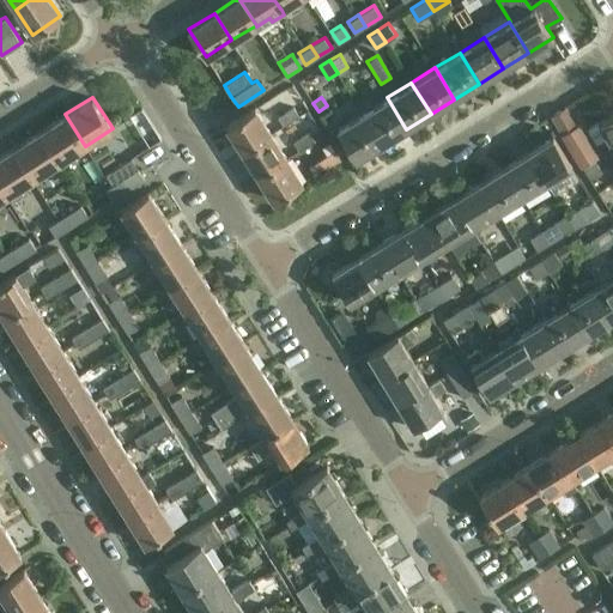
[(362,113),(381,144),(406,129),(387,97),(362,113)]
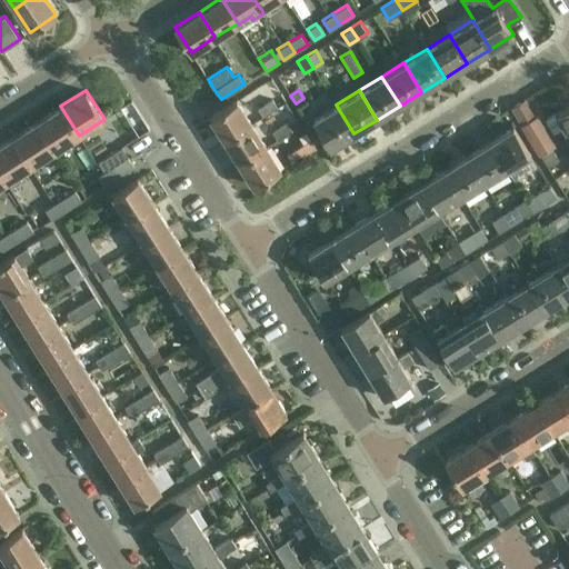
[(210,117),(226,140),(252,122),(238,99),(210,117)]
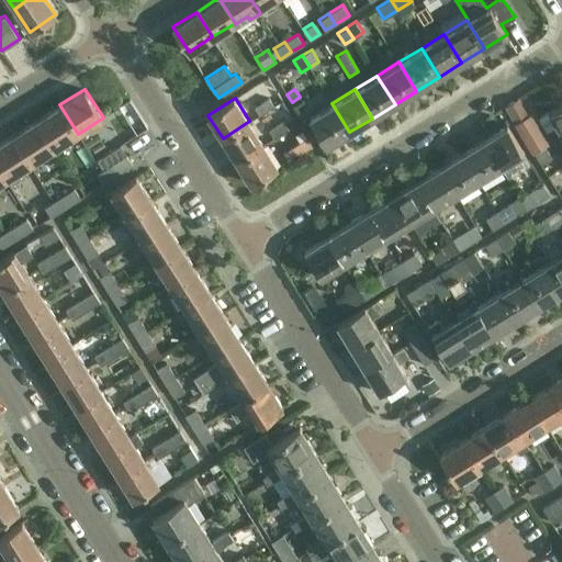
[(269,98),(255,107),(259,114),(274,105),(269,98)]
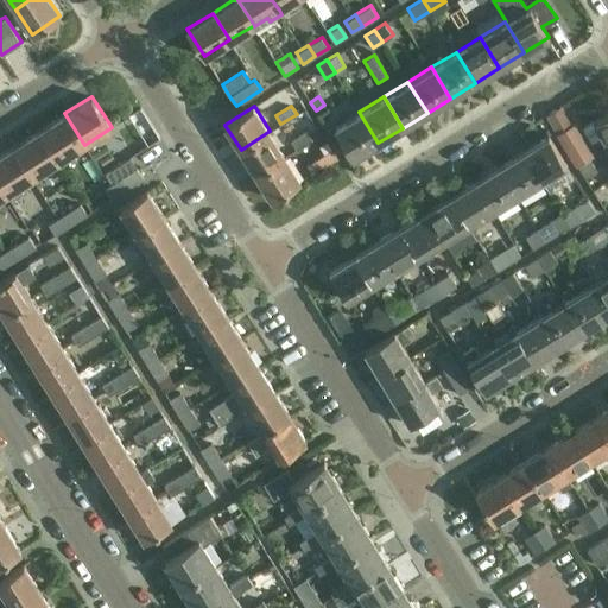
[(354,158),(378,143),(359,112),(335,127),(354,158)]
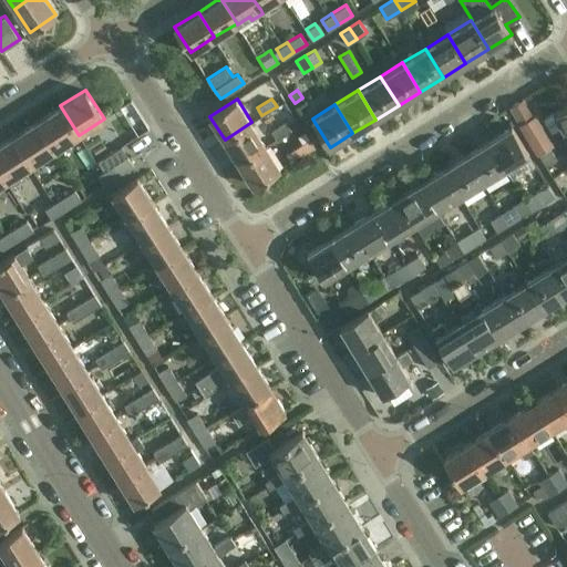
[(566,104),(553,113),(543,120),(552,132),(560,126),(566,135),(566,104)]
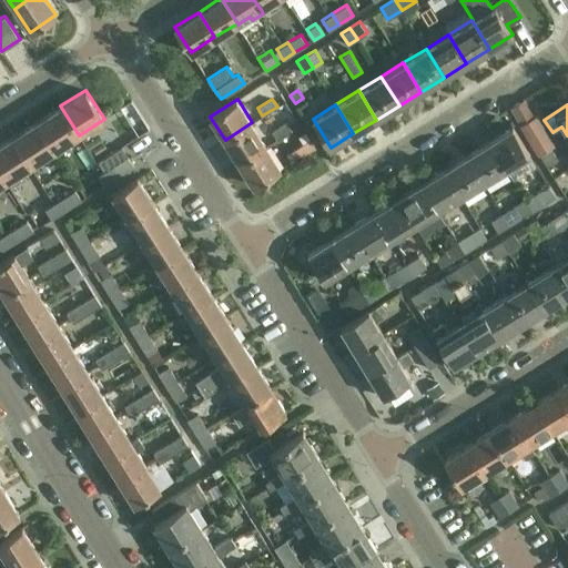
[(36,122),(54,151),(79,135),(60,105),(36,122)]
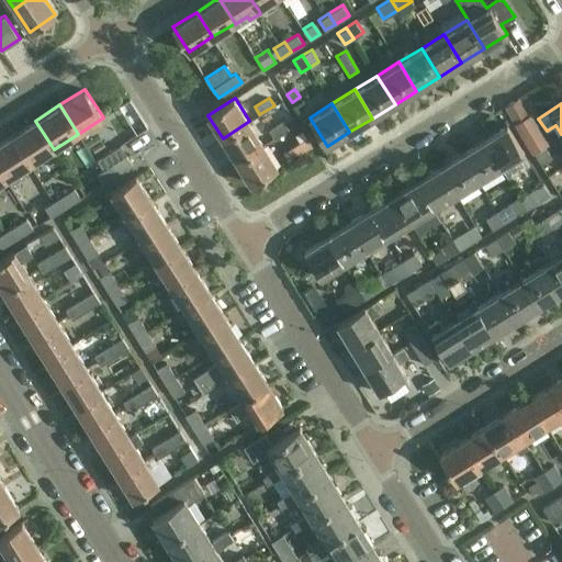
[(515,123),(514,124),(532,154),(535,153),(546,145),(549,143),(530,113),(529,114),(523,119),(516,123),(515,123)]
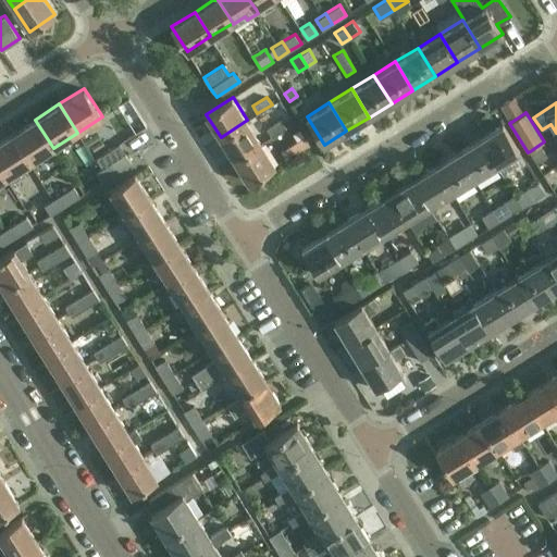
[(267,128),(272,136),(286,127),(281,119),(267,128)]
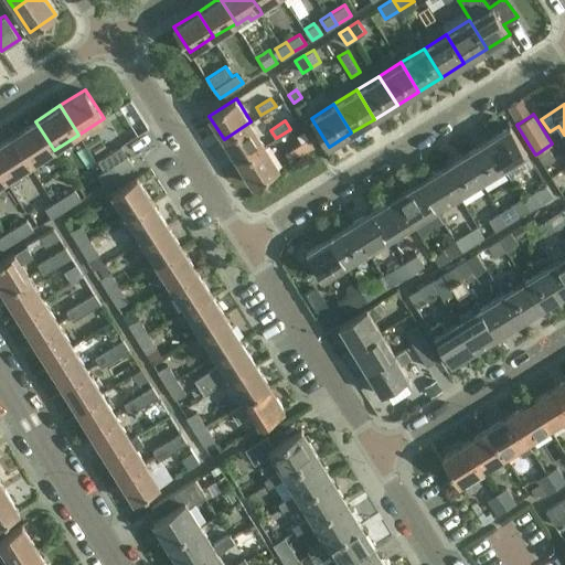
[(12,136),(31,164),(54,150),(35,121),(12,136)]
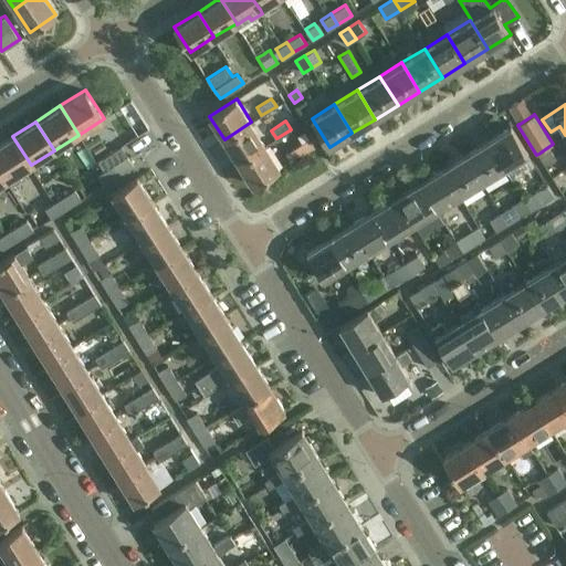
[(224,139),(239,163),(266,146),(251,122),(224,139)]
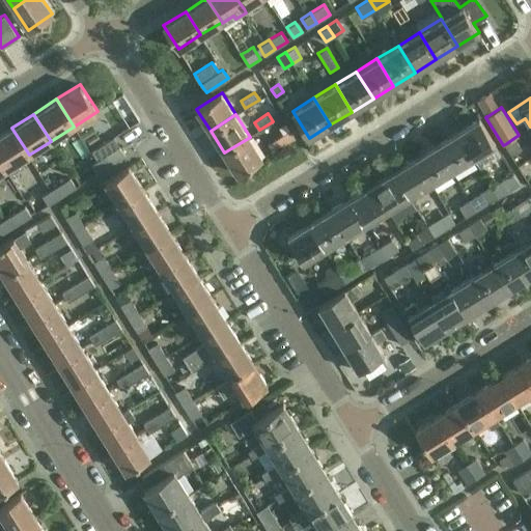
[(458,132),(474,158),(496,145),(479,118),(458,132)]
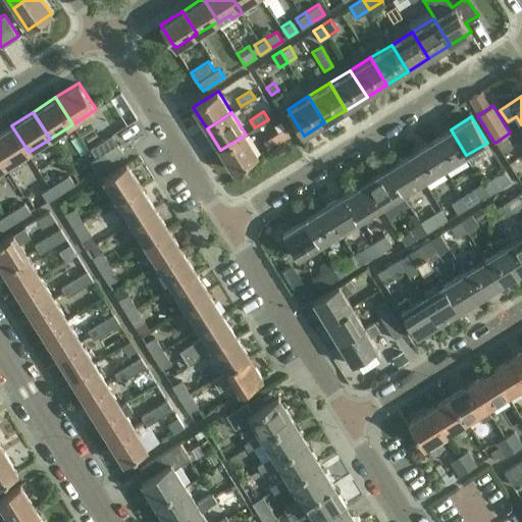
[(0,133),(0,154),(7,166),(11,171),(20,166),(16,160),(29,152),(11,125),(0,133)]
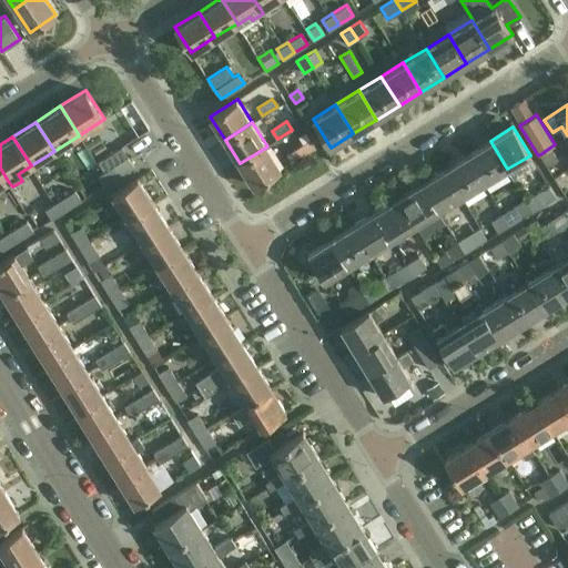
[(286,153),(292,162),(306,153),(315,146),(310,138),(301,144),(286,153)]
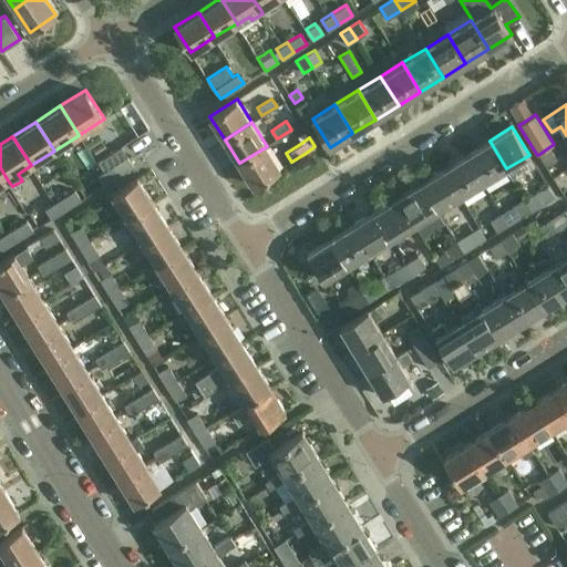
[(466,154),(484,183),(506,168),(490,141),(466,154)]
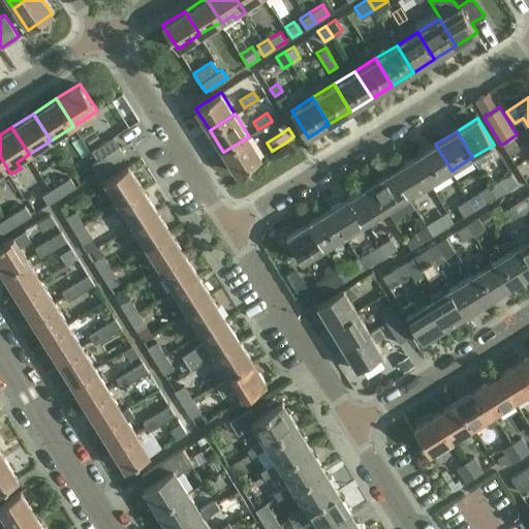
[(92,151),(97,159),(105,154),(112,163),(125,155),(119,146),(113,136),(92,151)]
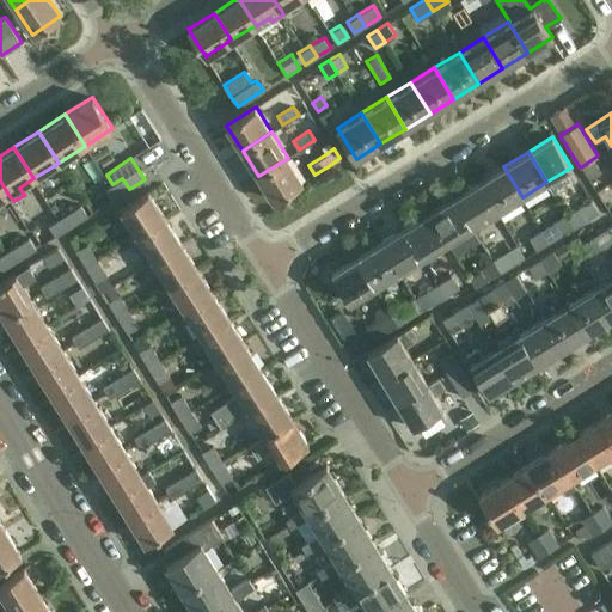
[(258,176),(274,200),(304,181),(288,158),(258,176)]
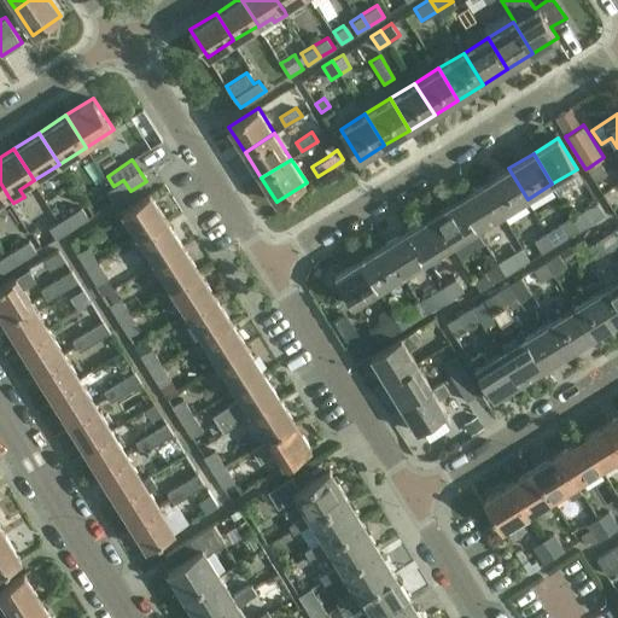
[(607,172),(600,159),(588,168),(595,180),(607,172)]
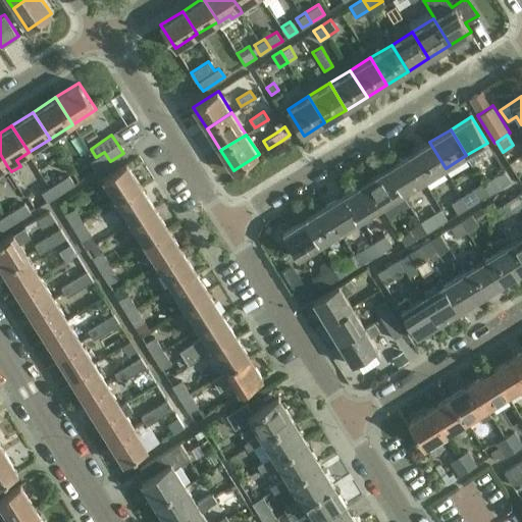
[(409,155),(424,180),(446,168),(429,142),(409,155)]
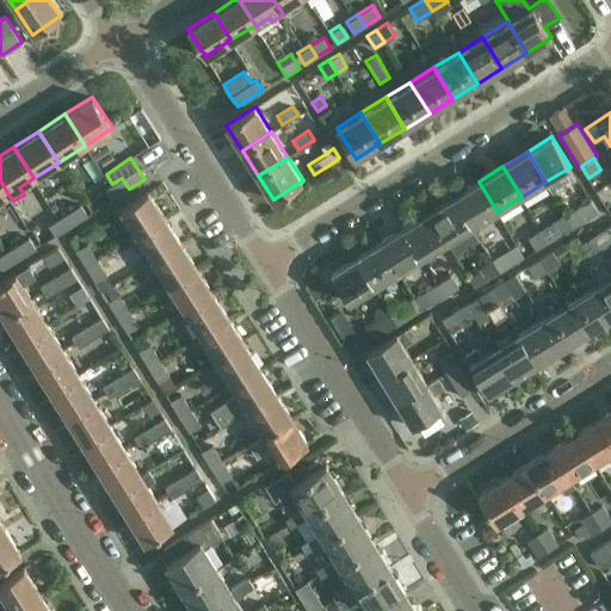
[(105,187),(112,199),(129,189),(122,178),(112,184),(105,187)]
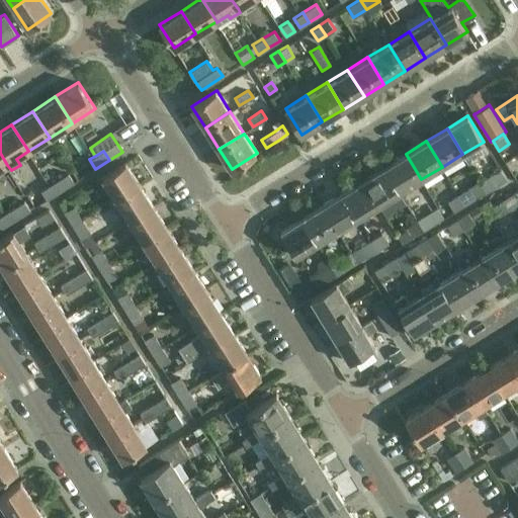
[(384,166),(401,192),(421,179),(406,154),(384,166)]
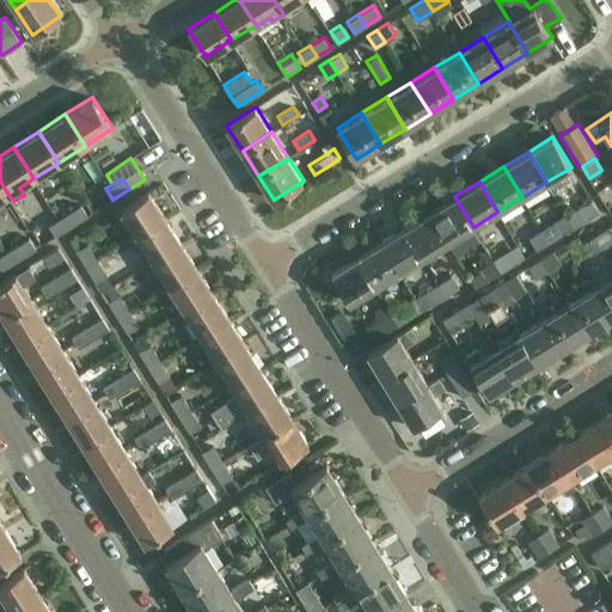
[(120,209),(136,234),(164,218),(147,191),(120,209)]
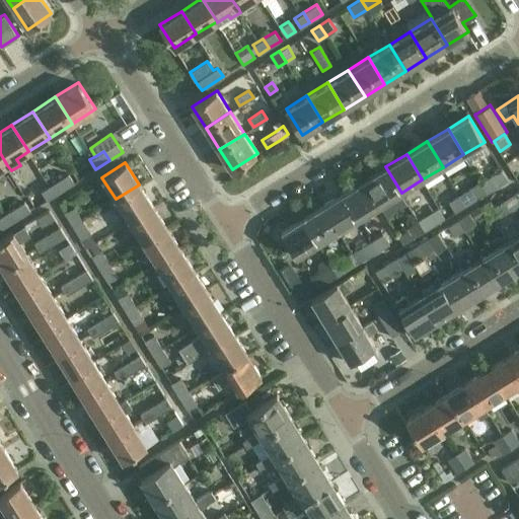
[(365,179),(381,205),(401,193),(385,166),(365,179)]
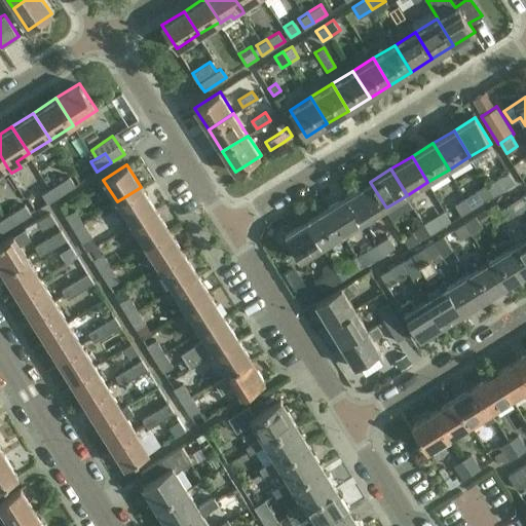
[(497,179),(503,188),(515,182),(509,173),(497,179)]
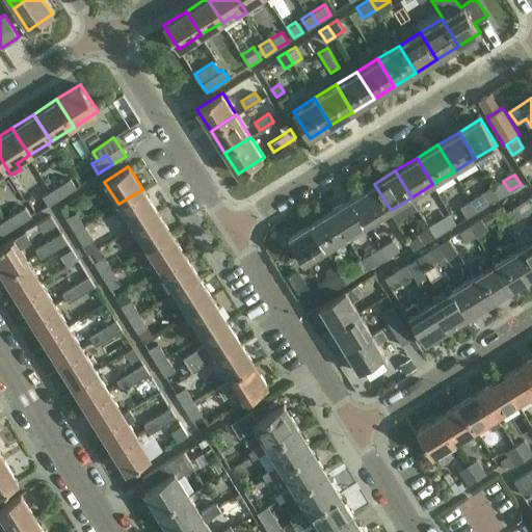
[(70,178),(55,187),(61,196),(62,196),(77,187),(76,187),(70,178)]
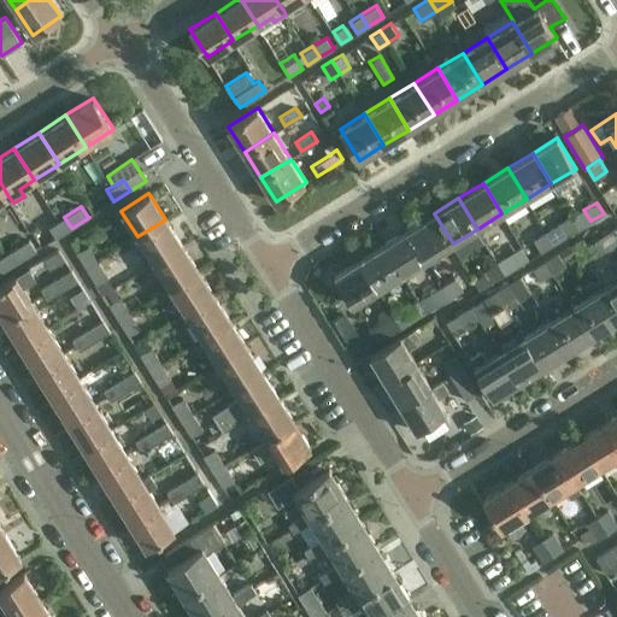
[(577,229),(591,221),(583,210),(570,217),(577,229)]
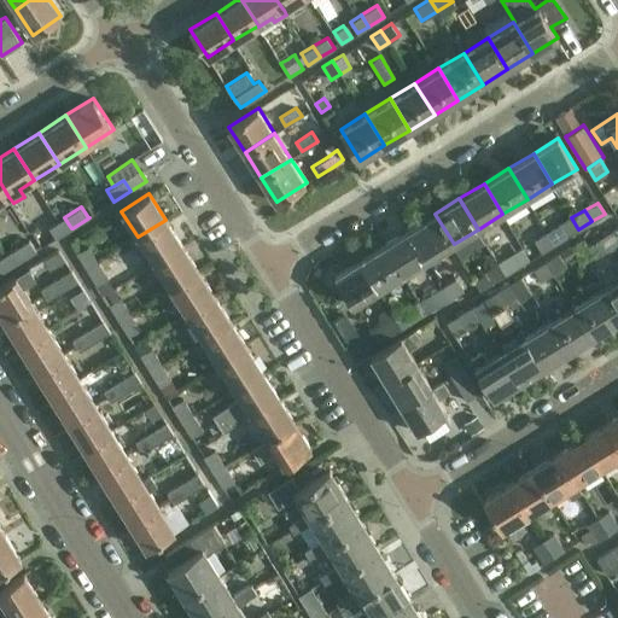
[(409,228),(429,260),(454,244),(435,214),(409,228)]
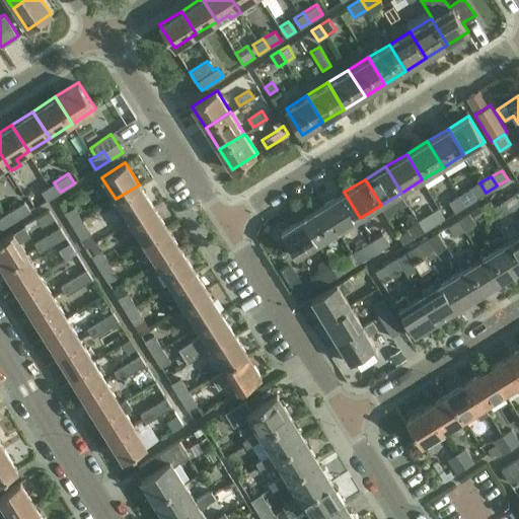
[(54,182),(42,191),(42,192),(47,200),(48,201),(60,192),(54,182)]
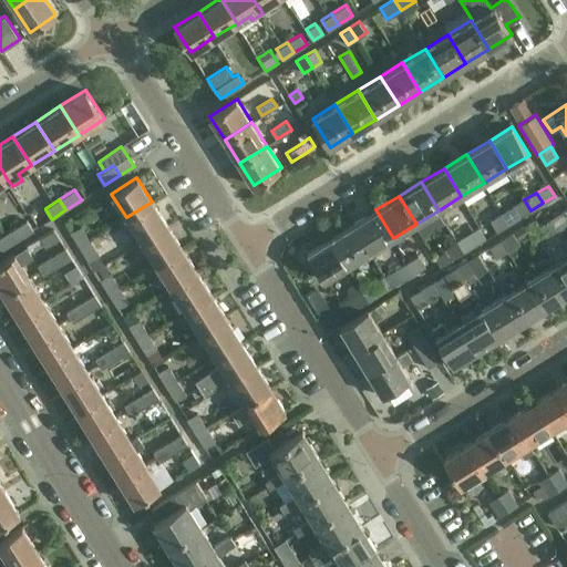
[(134,229),(142,241),(167,225),(152,202),(126,217),(119,223),(126,235),(134,229)]
